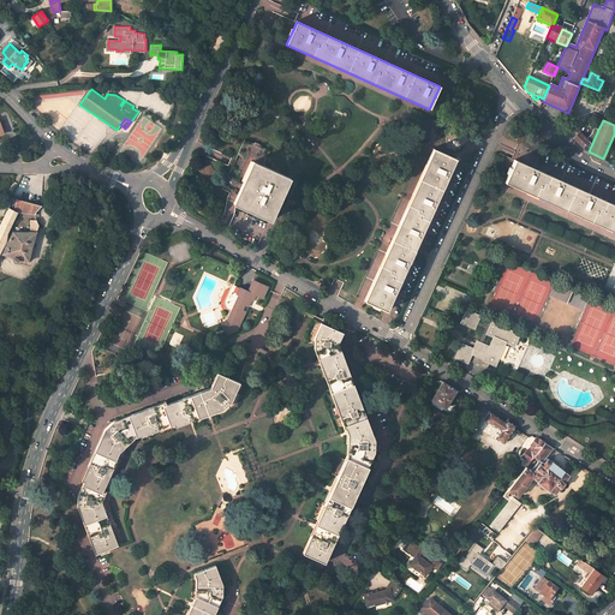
[(453,127),(445,132),(447,149),(455,153),(470,144),(467,135),(453,127)]
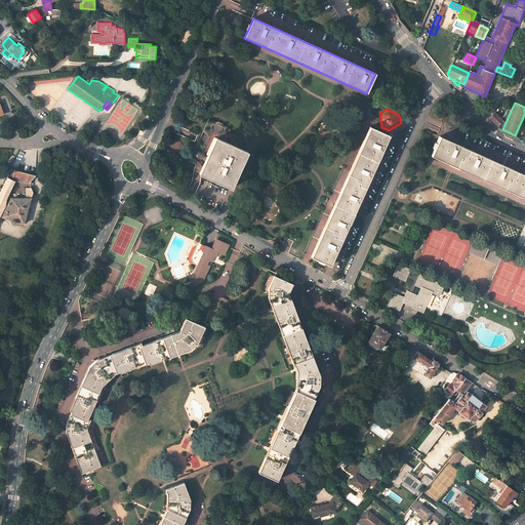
[(489,118),(495,123),(495,124),(499,128),(502,129),(511,111),(507,110),(505,114),(500,118),(493,112),(489,118)]
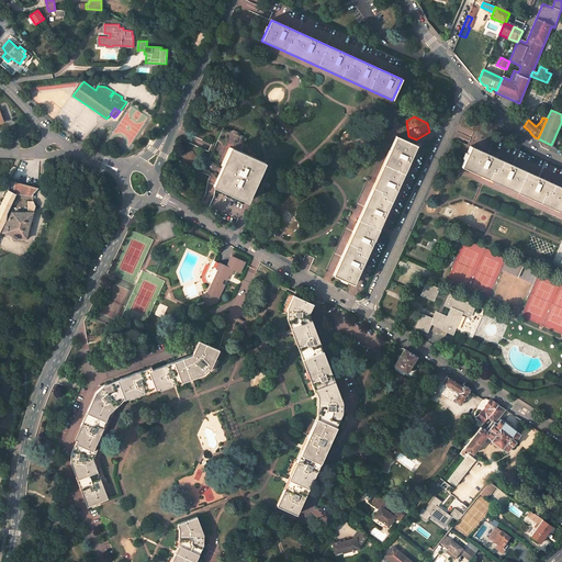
[(245,138),(222,128),(202,172),(210,176),(206,181),(246,199),(261,164),(237,153),(245,138)]
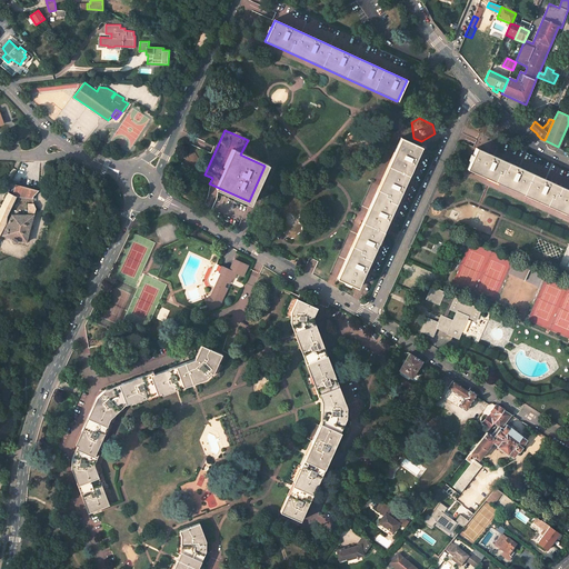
[(421,147),(400,138),(337,279),(357,288),(421,147)]
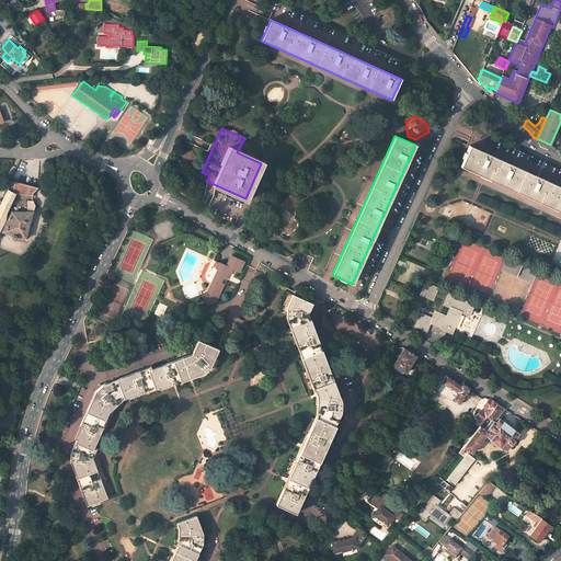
[(560,187),(469,146),(460,167),(560,212),(560,187)]
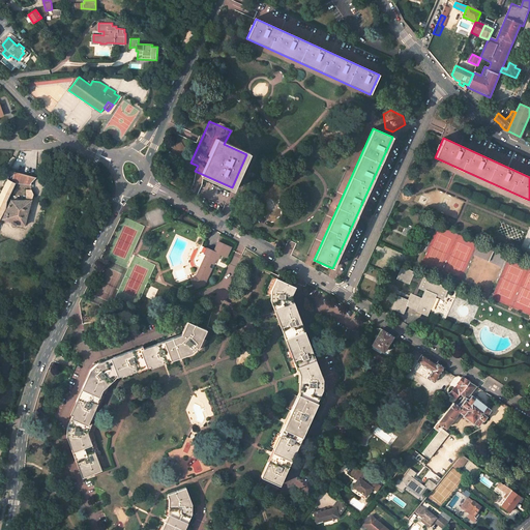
[(16,184),(30,185),(31,183),(36,178),(15,173),(11,182),(15,183),(16,184)]
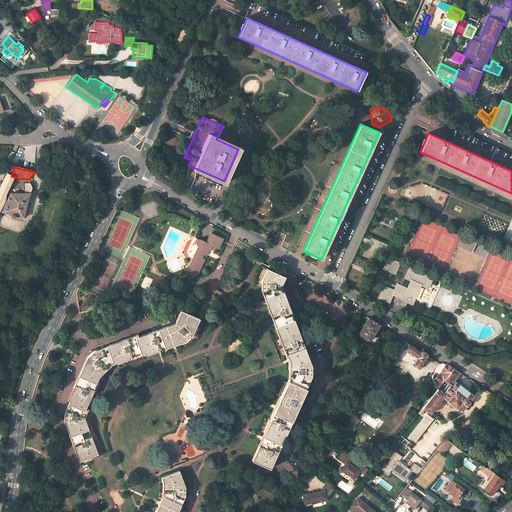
[(0,192),(6,195),(14,177),(11,176),(8,174),(0,189),(0,192)]
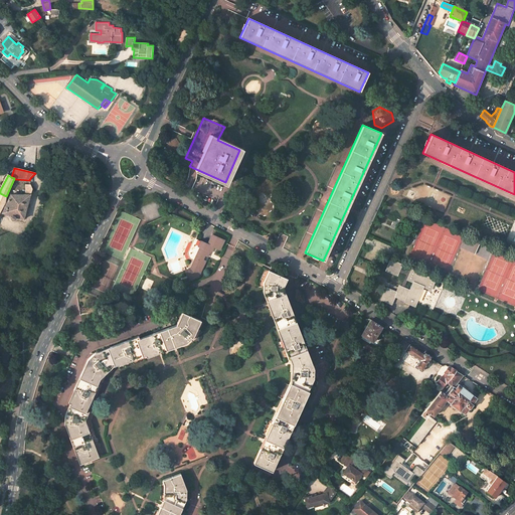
[(23,220),(30,195),(26,195),(10,195),(2,213),(12,216),(11,218),(11,219),(12,220),(14,220),(15,220),(16,218),(23,220)]
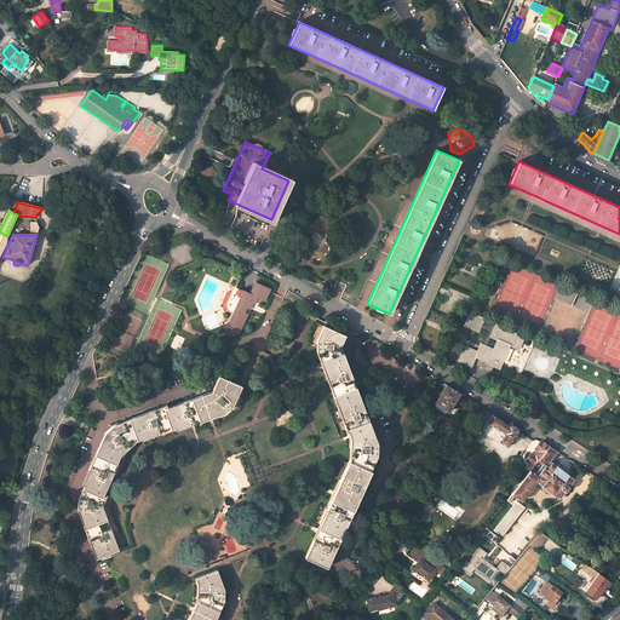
[(248,309),(252,303),(254,304),(258,298),(265,300),(270,290),(256,282),(250,293),(234,287),(225,305),(227,311),(234,314),(230,320),(231,320),(230,322),(227,325),(228,329),(230,329),(231,333),(229,334),(230,338),(239,334),(247,315),(245,314),(247,308),(248,309)]
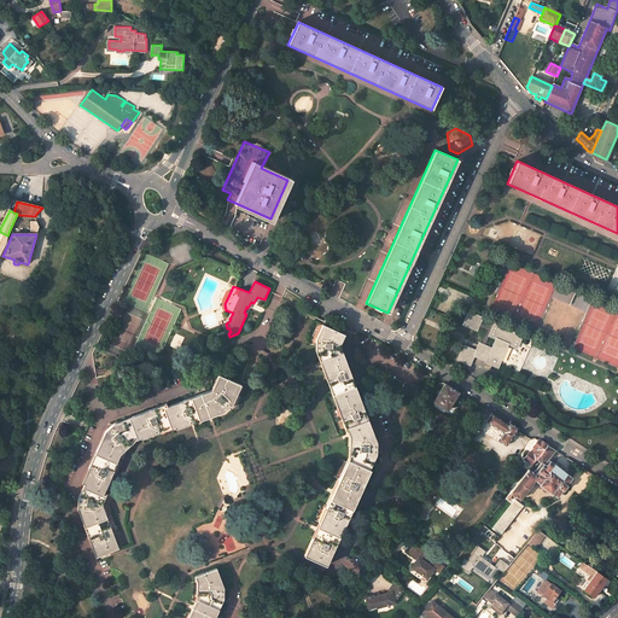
[(558,286),(553,297),(570,303),(573,292),(558,286)]
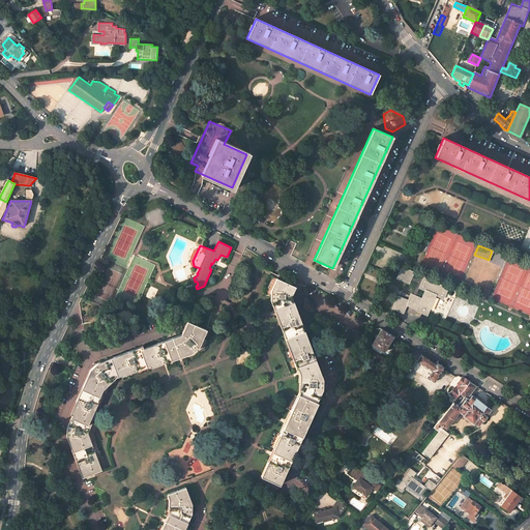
[(415,272),(402,266),(396,278),(409,285),(415,272)]
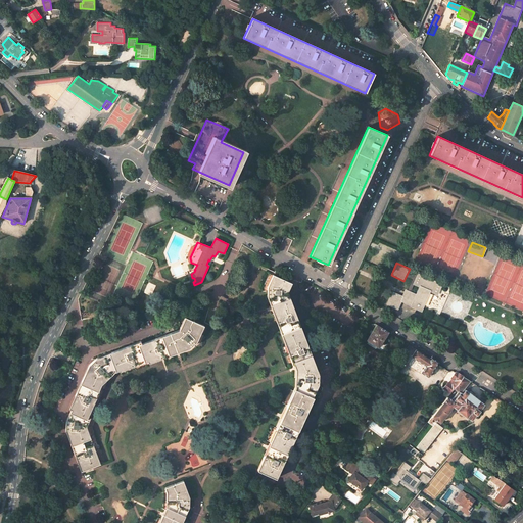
[(442,284),(418,273),(413,284),(419,287),(416,294),(405,289),(402,295),(392,291),(386,304),(398,310),(401,302),(411,305),(410,306),(422,312),(430,292),(438,295),(442,284)]
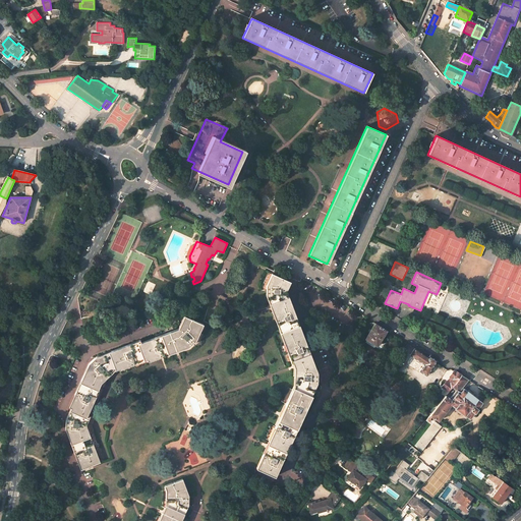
[(286,408),(280,422),(278,421),(274,431),(276,431),(268,450),(266,449),(262,459),(263,460),(258,469),(274,476),(311,395),(310,394),(316,382),(316,372),(286,291),(290,282),(275,275),(271,283),(269,282),(268,286),(267,294),(269,298),(270,297),(277,314),(275,315),(279,326),(280,326),(287,343),(285,344),(291,358),(292,358),(297,371),(297,383),(295,389),(291,398),(289,398),(285,408),(286,408)]
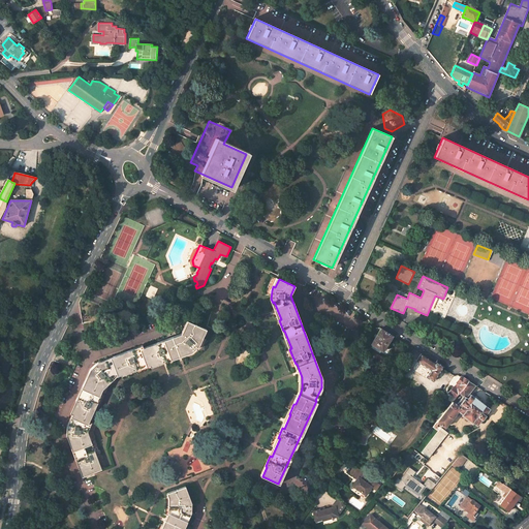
[(129,372),(141,368),(141,367),(149,364),(150,366),(191,351),(198,345),(201,338),(198,336),(203,327),(188,320),(183,334),(176,336),(149,346),(144,348),(143,346),(123,353),(97,363),(91,370),(87,377),(80,395),(75,404),(78,405),(73,414),(68,426),(68,436),(78,462),(80,467),(82,466),(85,475),(100,470),(87,432),(91,422),(89,421),(101,393),(99,393),(103,384),(113,375),(112,375),(120,372),(120,374),(129,371),(129,372)]
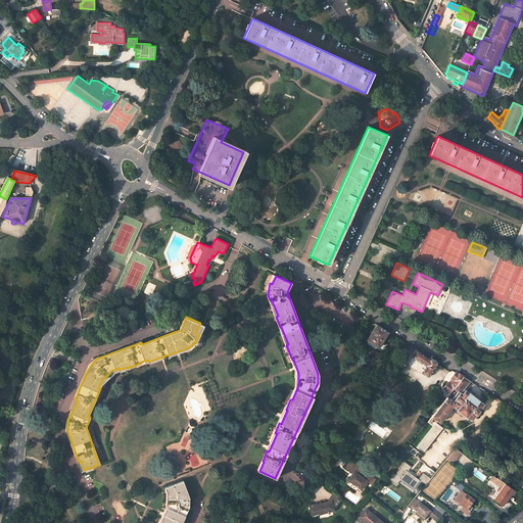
[(378,347),(387,332),(377,325),(367,340),(378,347)]
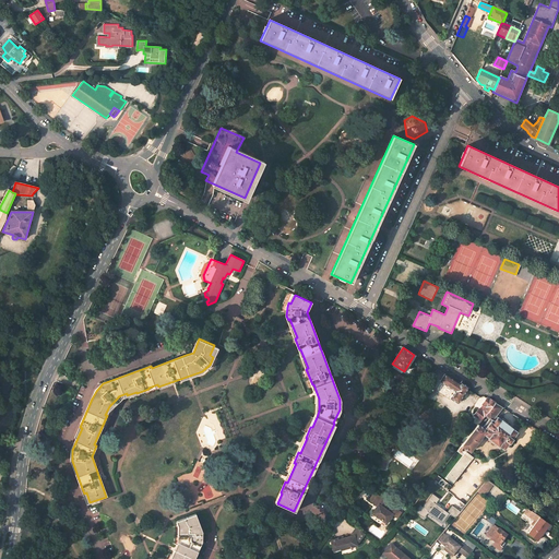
[(458,403),(467,387),(461,382),(460,384),(444,375),(440,381),(455,391),(451,397),(458,403)]
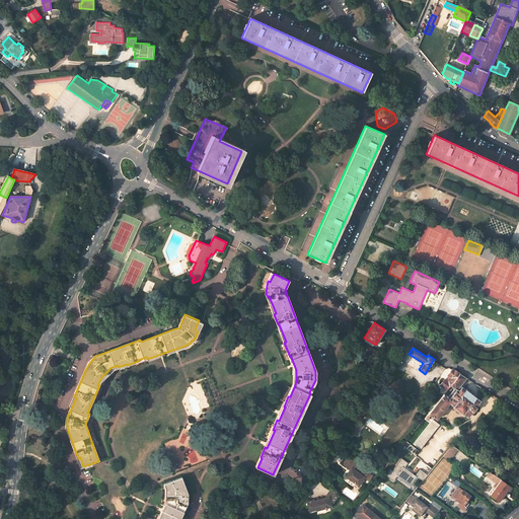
[(449,376),(446,381),(444,380),(440,385),(446,390),(450,385),(459,373),(452,369),(448,374),(449,376)]
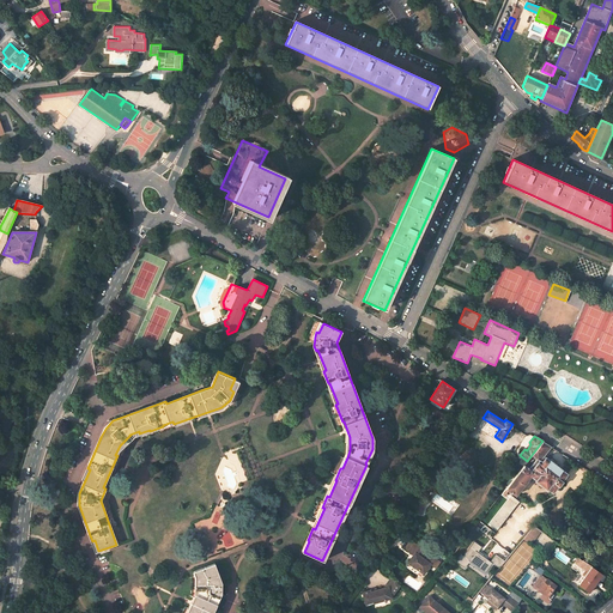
[(566,474),(545,457),(542,456),(551,447),(542,441),(532,455),(536,457),(528,468),(525,465),(507,487),(514,492),(516,495),(530,475),(536,480),(535,480),(546,490),(547,489),(552,492),(558,486),(559,486),(563,481),(562,481),(566,474)]
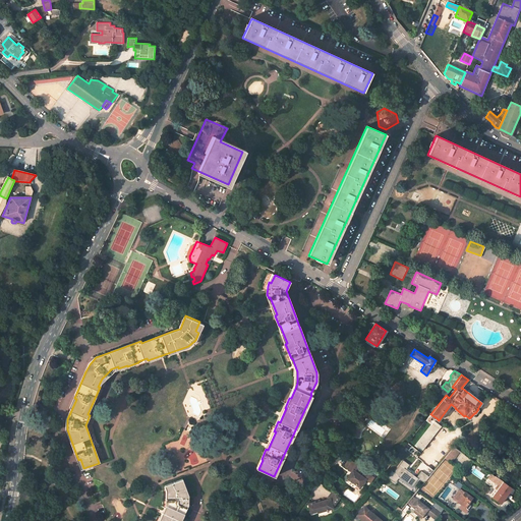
[(422,450),(441,426),(435,421),(437,418),(430,414),(425,420),(430,424),(415,445),(422,450)]
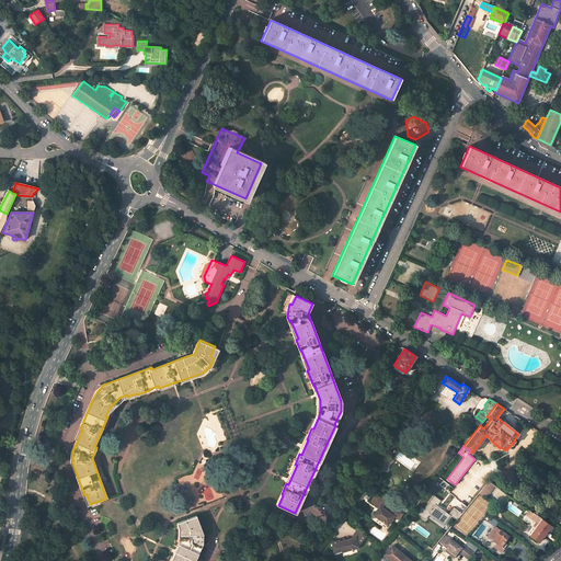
[(489,481),(479,493),(487,499),(495,485),(489,481)]
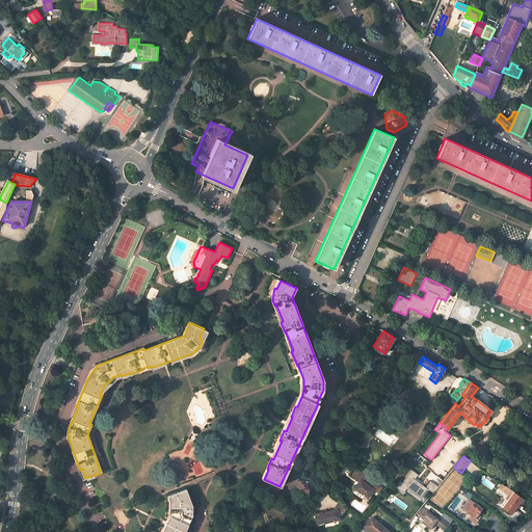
[(368,480),(368,479),(355,470),(351,476),(355,479),(354,480),(358,483),(354,489),(367,499),(373,490),(377,494),(381,488),(372,481),(372,482),(368,480)]
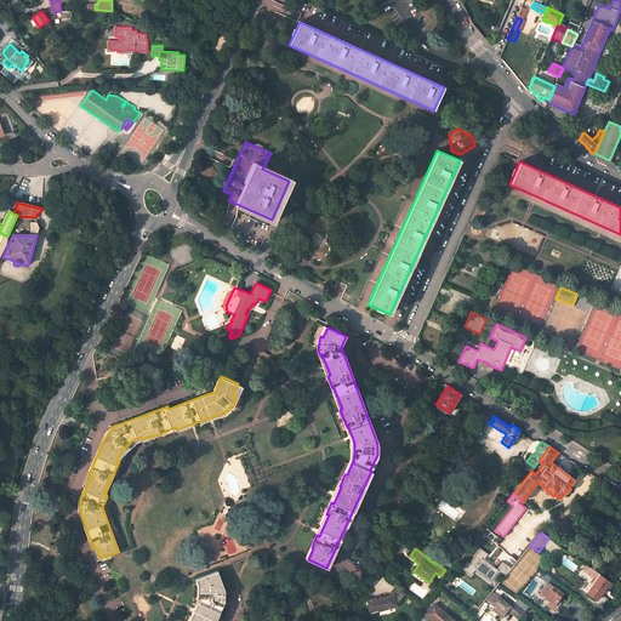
[(474,570),(489,584),(500,571),(484,558),(488,554),(480,548),(462,569),(469,575),(474,570)]
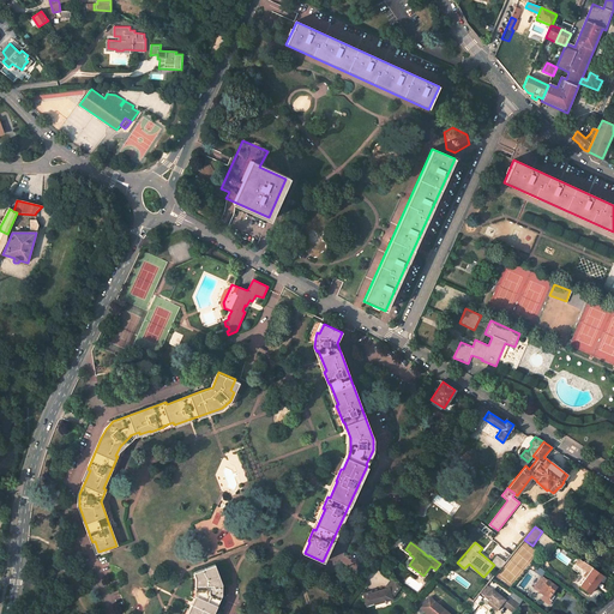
[(589,572),(587,577),(581,585),(590,593),(603,575),(584,561),(582,560),(581,559),(577,564),(587,571),(589,572)]
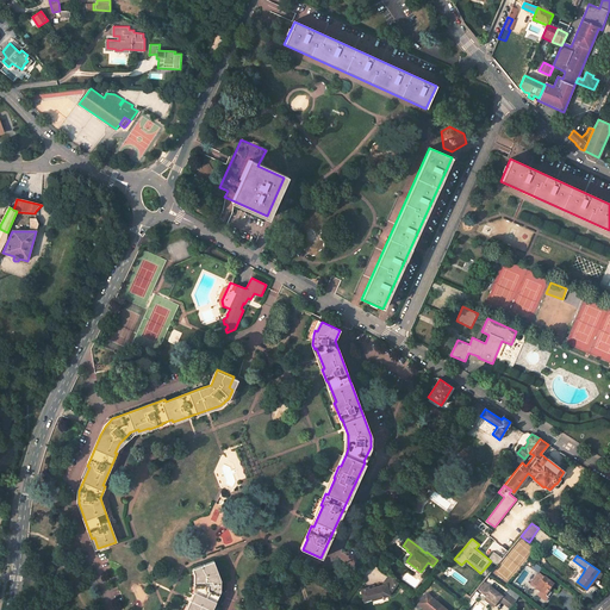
[(210,609),(219,591),(219,580),(212,561),(195,567),(199,577),(198,577),(198,589),(199,590),(190,609),(188,608),(186,609),(210,609)]
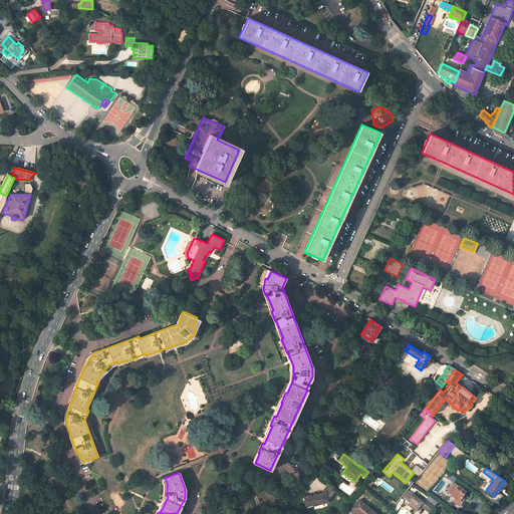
[(447,492),(455,499),(453,501),(459,506),(464,499),(463,499),(462,498),(464,496),(466,492),(453,483),(447,492)]
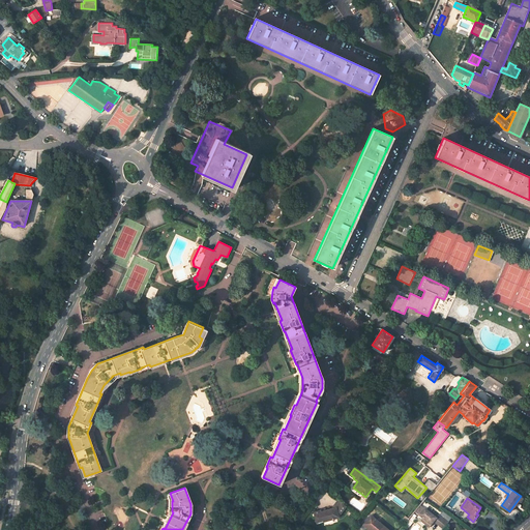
[(341,519),(339,513),(342,511),(347,506),(339,500),(333,506),(335,509),(328,512),(323,514),(322,512),(316,516),(320,526),(327,523),(327,524),(328,524),(341,519)]
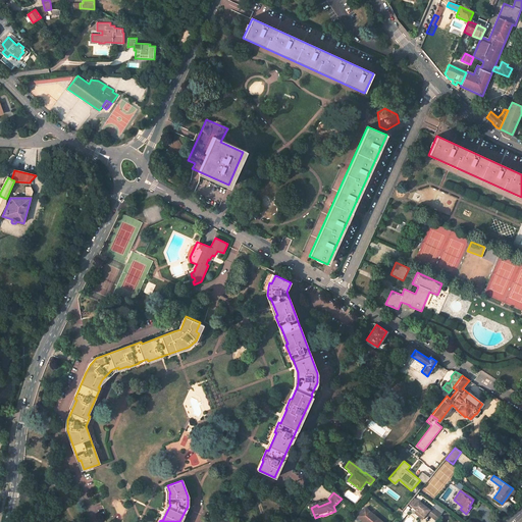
[(413,499),(408,505),(412,508),(417,502),(413,499)]
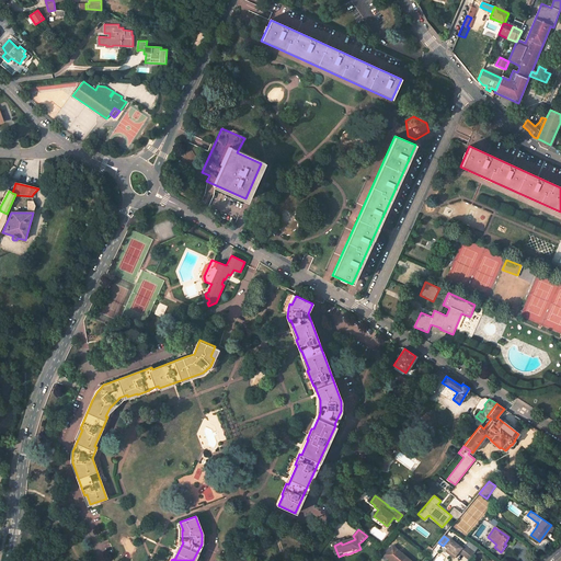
[(307,542),(301,538),(298,542),(302,547),(307,542)]
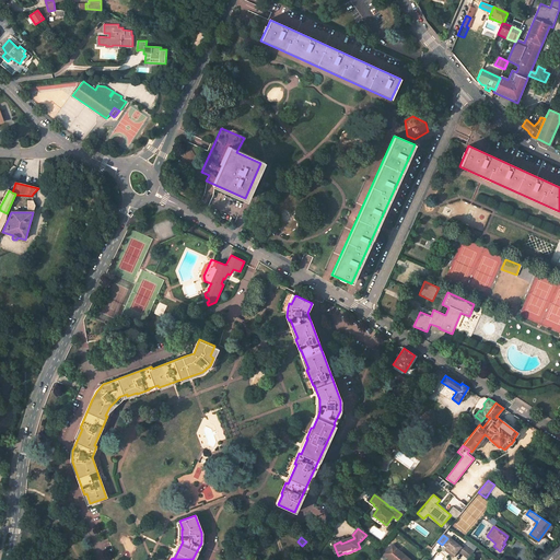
[(477,548),(467,540),(464,545),(463,545),(461,548),(448,538),(447,538),(442,545),(442,546),(446,549),(451,552),(448,555),(453,558),(455,555),(458,551),(459,552),(467,559),(477,548)]
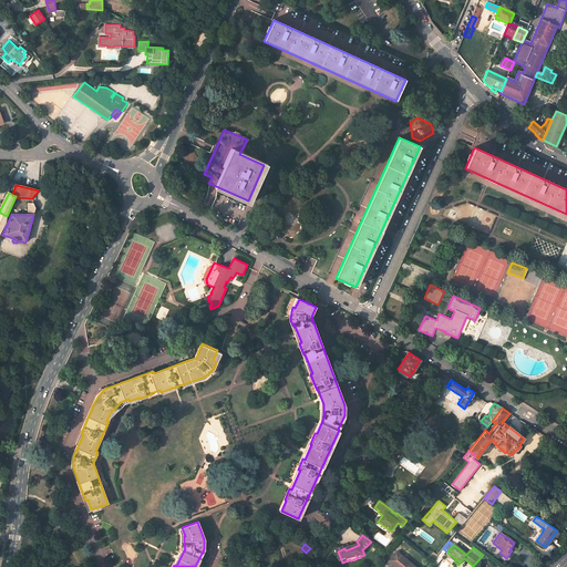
[(405,560),(395,553),(388,562),(392,566),(393,565),(395,566),(413,566),(412,565),(414,562),(409,556),(405,560)]
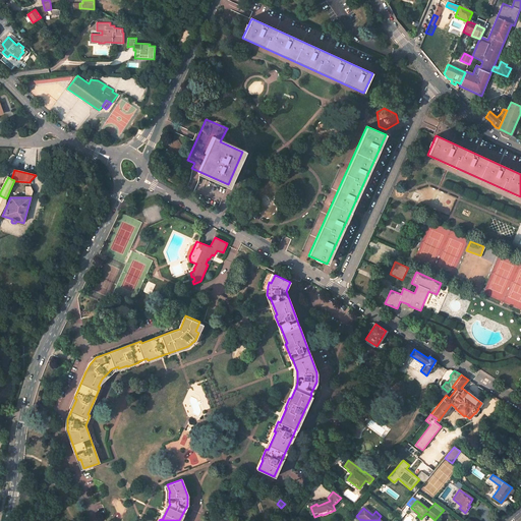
[(401,519),(405,514),(401,511),(398,515),(397,516),(401,519)]
